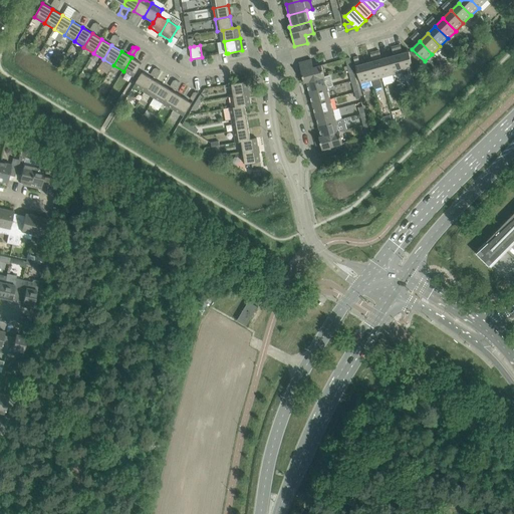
[(399,54),(403,71),(414,69),(409,51),(399,54)]
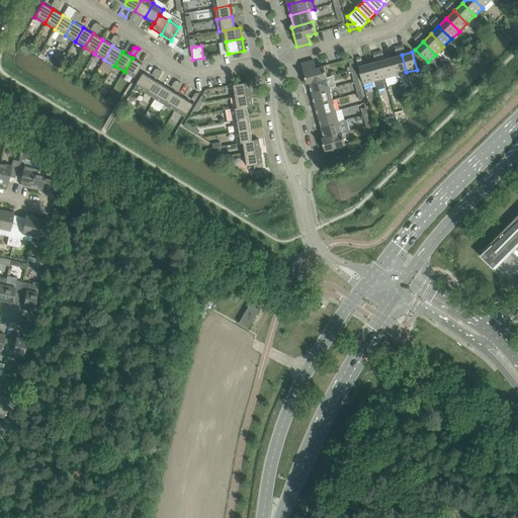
[(402,55),(391,58),(396,75),(406,72),(402,55)]
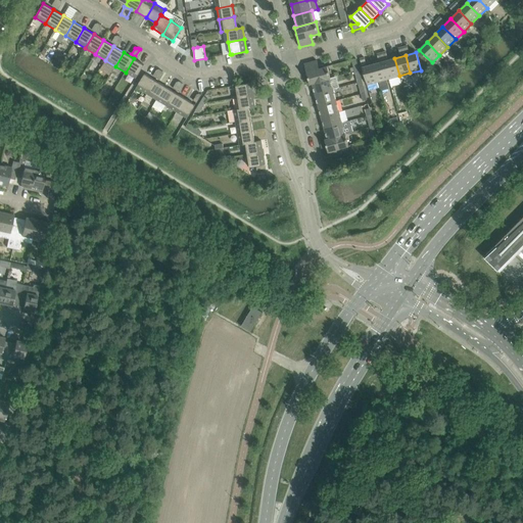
[(144,65),(134,58),(126,73),(136,79),(144,65)]
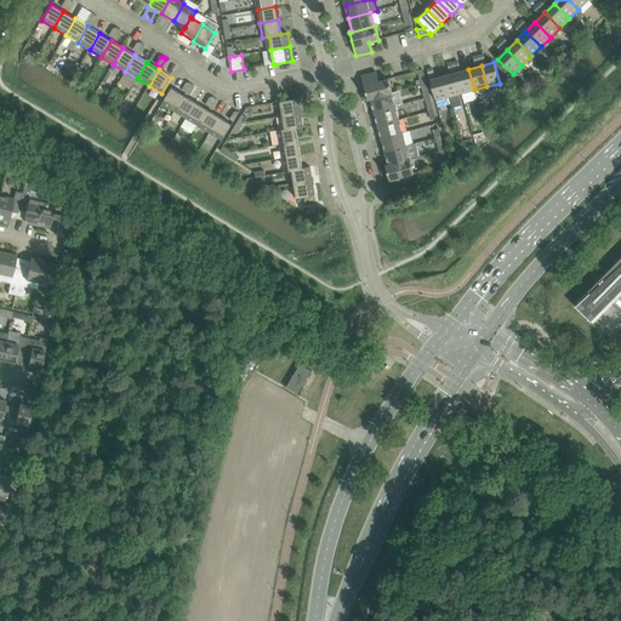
[(461,93),(474,90),(468,69),(456,73),(461,93)]
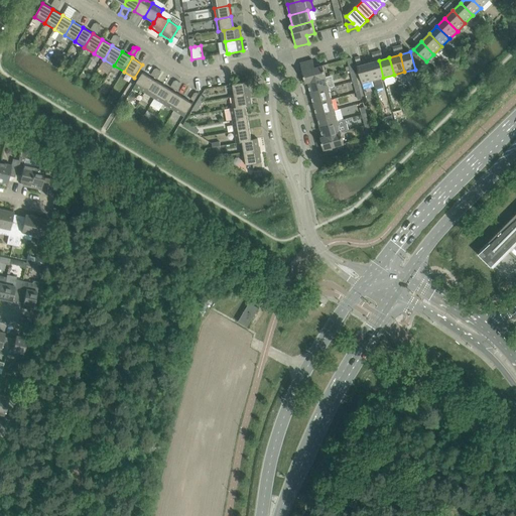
[(300,63),(305,83),(326,77),(323,66),(314,68),(312,59),(300,63)]
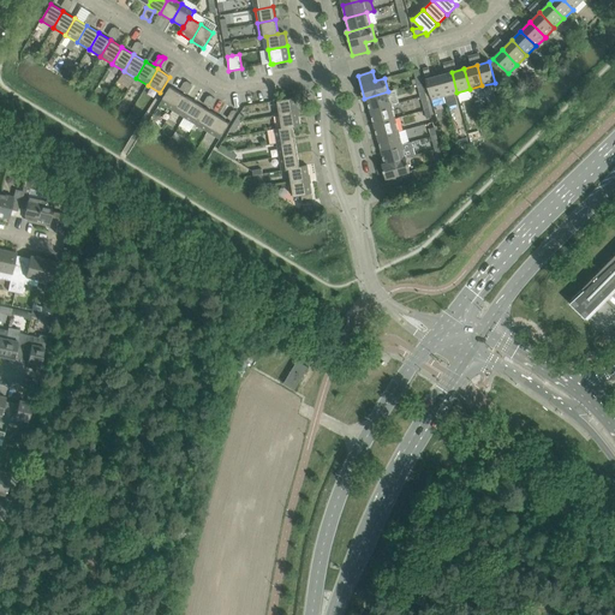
[(452,72),(439,76),(445,96),(457,93),(452,72)]
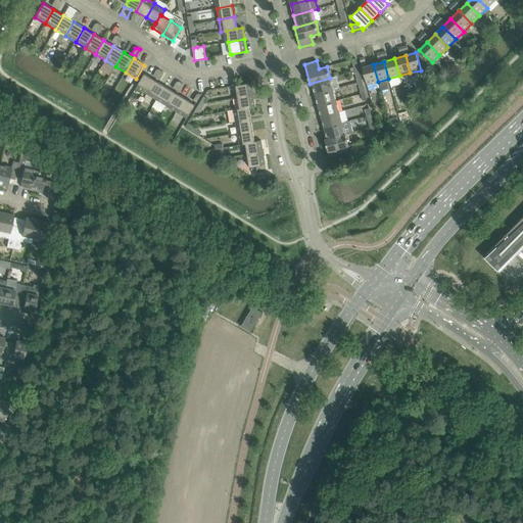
[(362,67),(367,85),(378,82),(373,64),(362,67)]
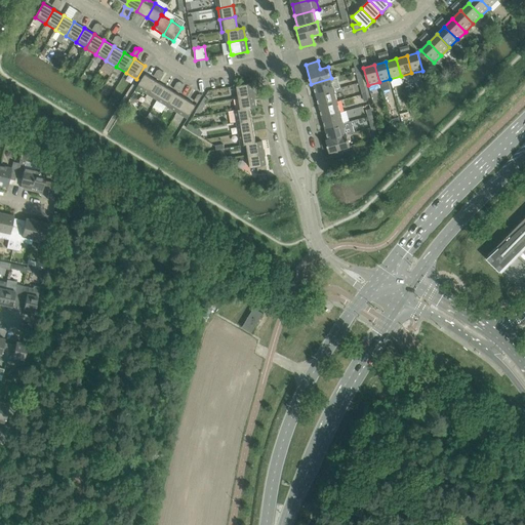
[(153,76),(157,78),(162,71),(160,70),(157,70),(153,76)]
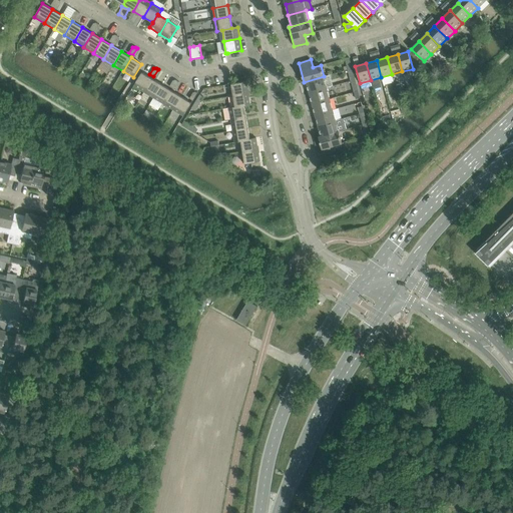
[(141,72),(133,86),(143,92),(151,78),(141,72)]
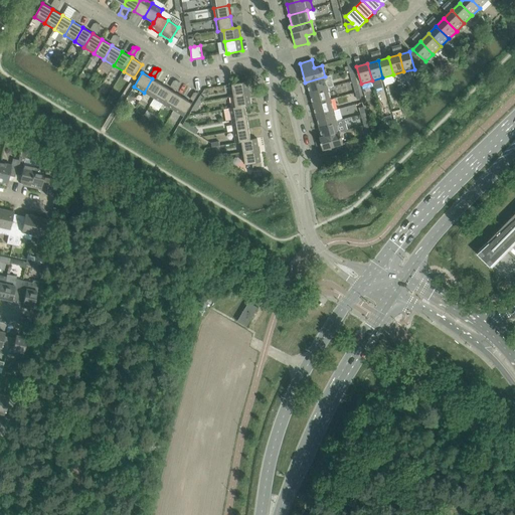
[(326,77),(325,76),(305,82),(307,82),(310,93),(328,89),(325,77),(326,77)]
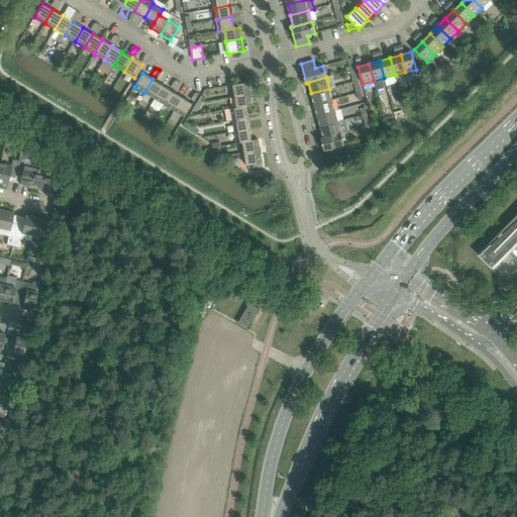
[(163,85),(152,79),(144,93),(154,99),(163,85)]
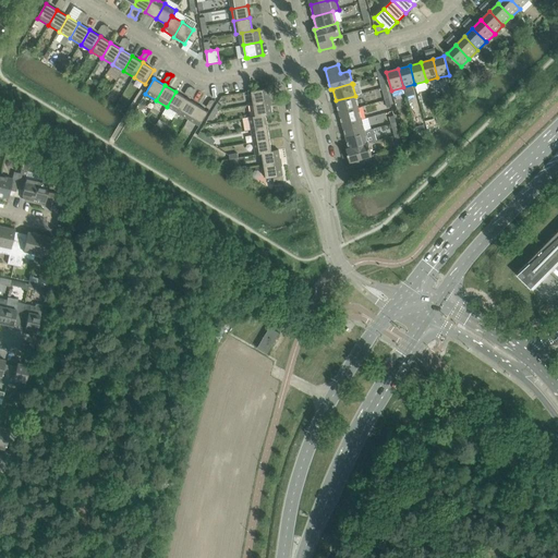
[(184,94),(187,96),(193,88),(191,87),(189,87),(184,94)]
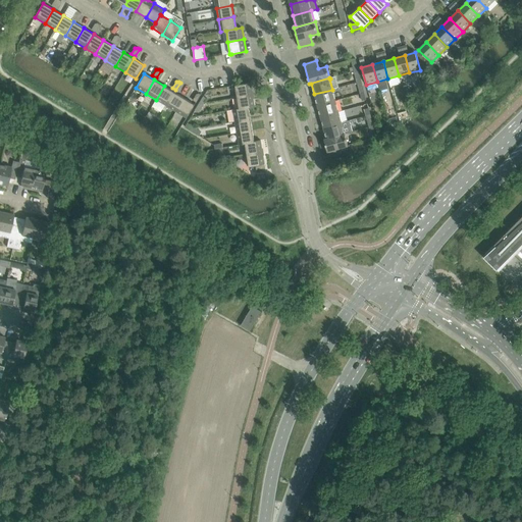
[(235,86),(237,98),(253,95),(251,83),(237,86),(236,86),(235,86)]
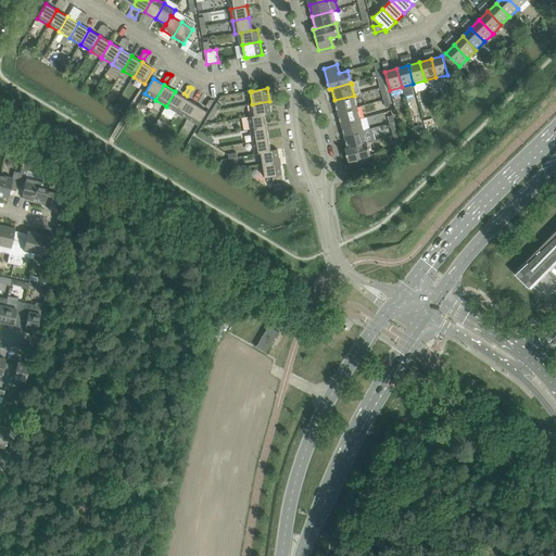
[(186,98),(175,91),(166,106),(177,113),(186,98)]
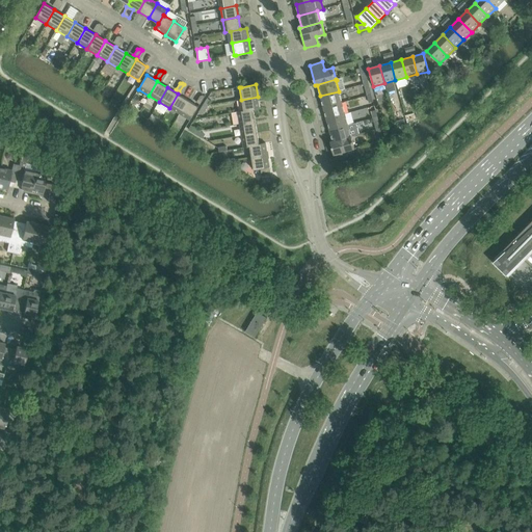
[(342,102),(339,91),(320,96),(323,107),(342,102)]
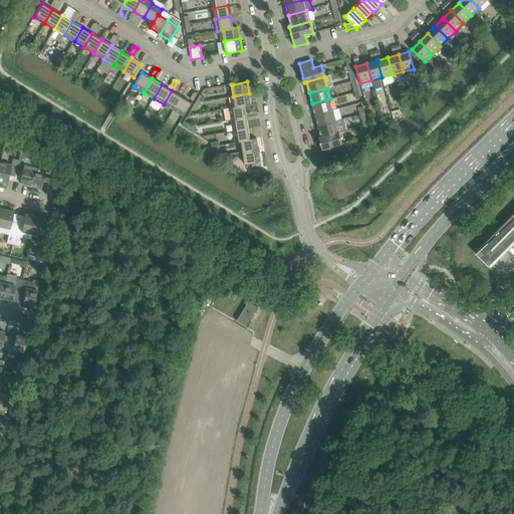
[(182,97),(172,90),(164,104),(174,110),(182,97)]
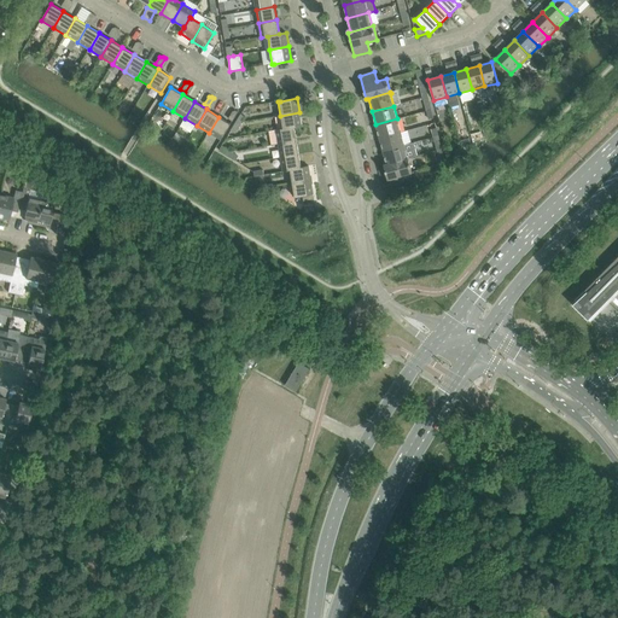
[(238,112),(235,111),(233,111),(228,118),(232,122),(238,112)]
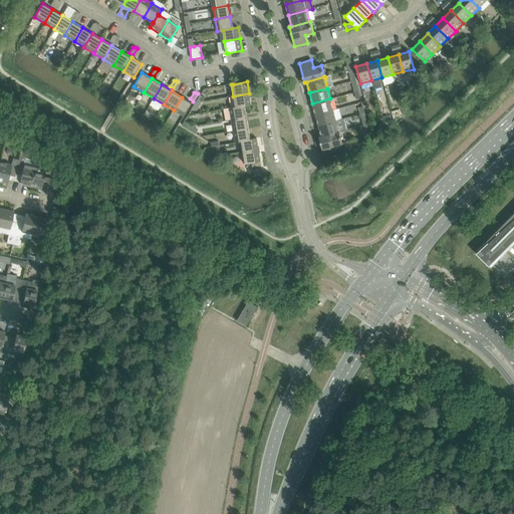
[(251,105),(249,93),(233,96),(235,106),(235,107),(245,105),(245,106),(251,105)]
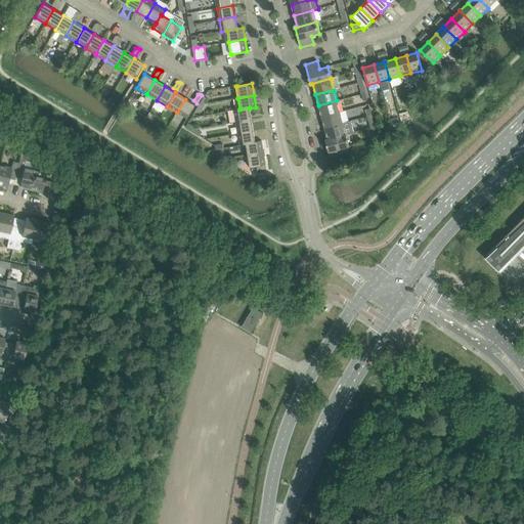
[(185,99),(177,113),(187,119),(195,105),(185,99)]
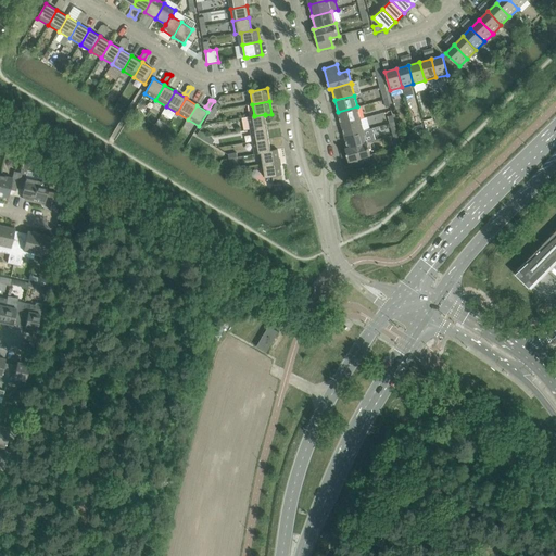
[(361,118),(357,106),(338,112),(341,124),(361,118)]
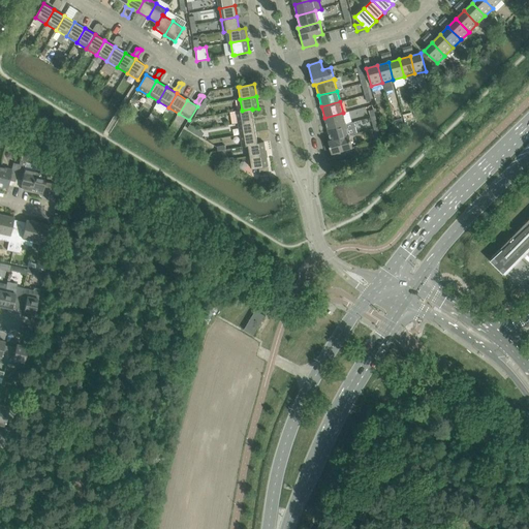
[(236,111),(238,123),(254,121),(252,110),(252,109),(242,111),(242,110),(236,111)]
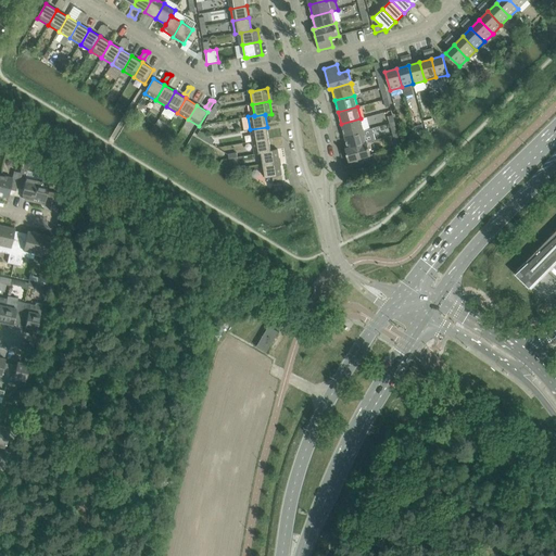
[(341,124),(344,136),(364,130),(361,118),(341,124)]
